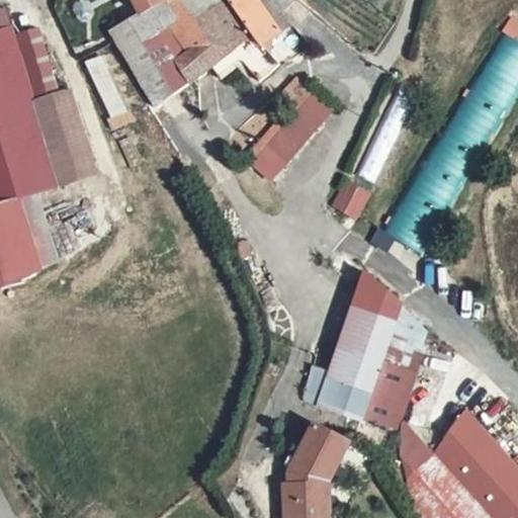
[(125,0),(132,10),(143,0),(125,0)]
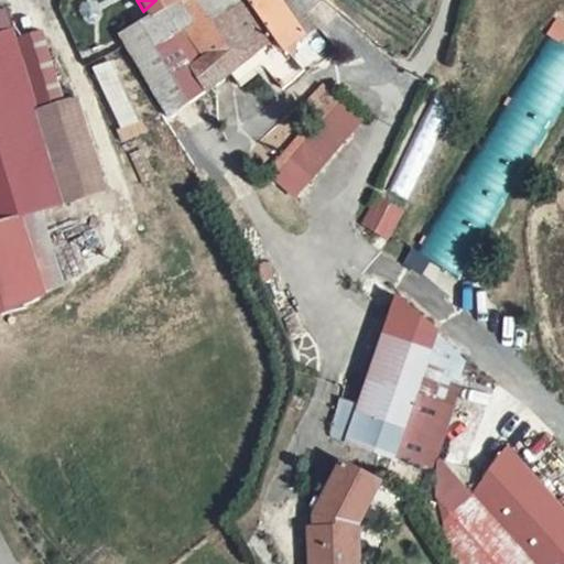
[(212,0),(181,17),(194,35),(187,41),(199,58),(237,31),(213,0),(212,0)]
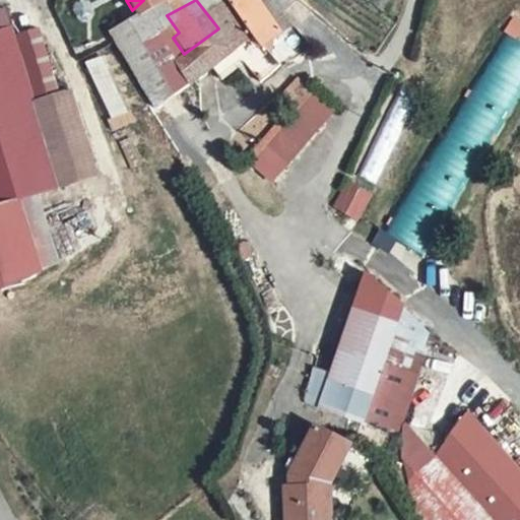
[(0,278),(7,301),(41,286),(41,282),(64,271),(39,204),(102,187),(79,100),(63,104),(45,38),(21,44),(13,12),(0,15),(0,278)]
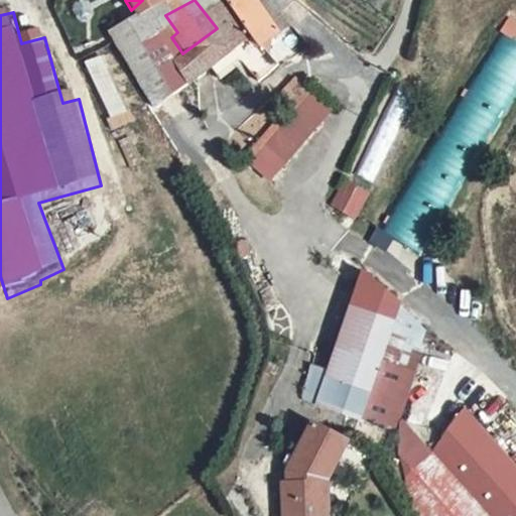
[(230,90),(250,72),(243,62),(217,28),(182,53),(190,65),(174,78),(189,99),(218,78),(230,90)]
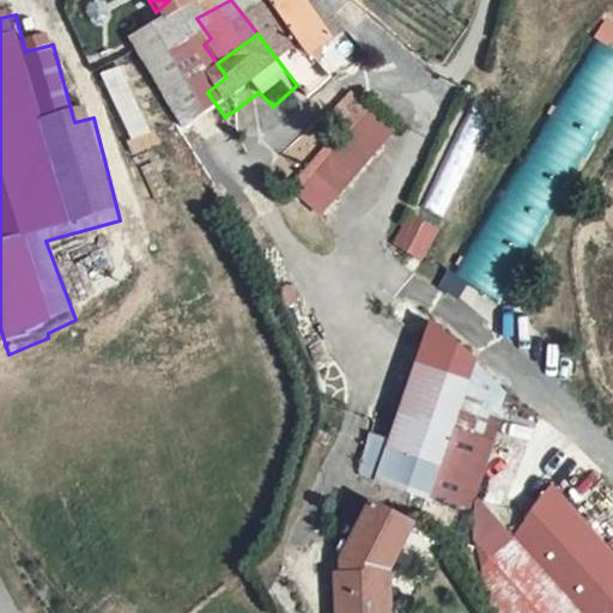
[(356,99),(281,181),(319,214),(393,133),(356,99)]
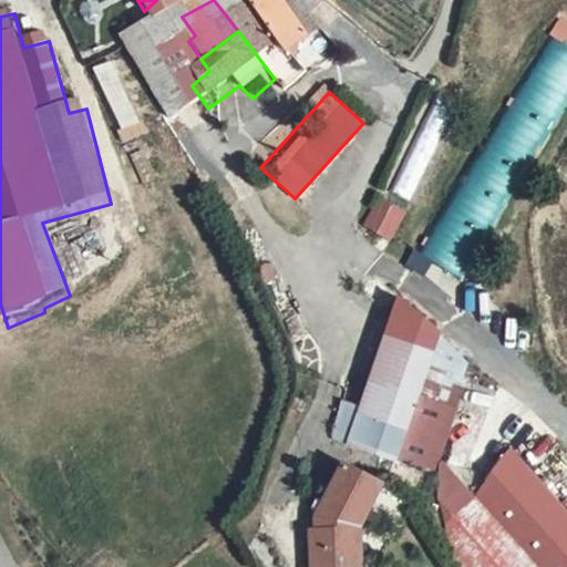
[(424,95),(391,194),(415,203),(449,104),(424,95)]
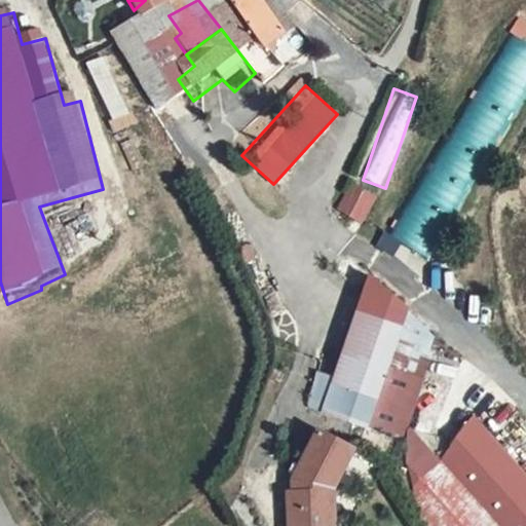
[(239,137),(254,149),(276,121),(263,109),(239,137)]
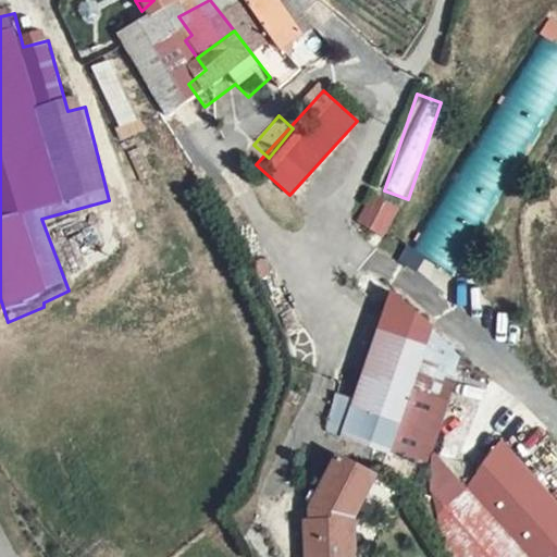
[(376,198),(361,223),(382,235),(397,210),(376,198)]
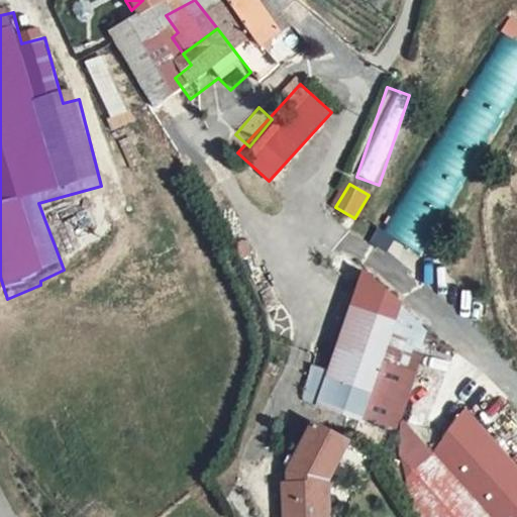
[(405,294),(416,271),(371,246),(358,270),(405,294)]
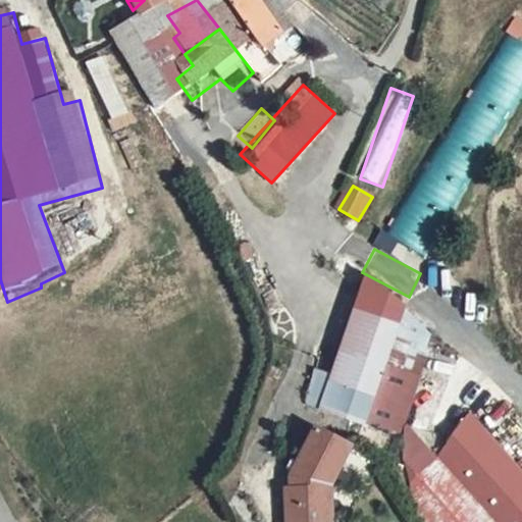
[(369,433),(407,323),(409,317),(374,284),(338,385),(321,380),(310,414),(369,433)]
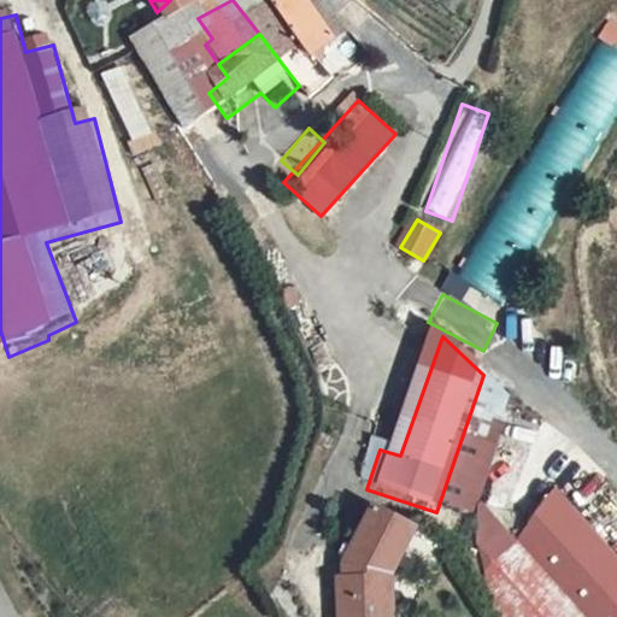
[(475,526),(510,423),(505,422),(510,406),(481,382),(436,512),(475,526)]
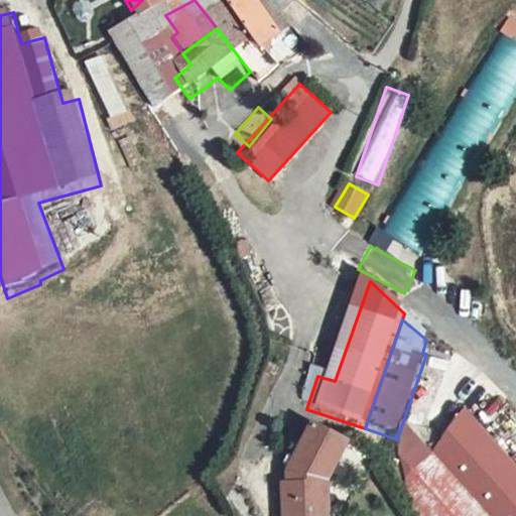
[(515,515),(515,465),(465,405),(432,454),(405,477),(407,494),(425,515),(515,515)]
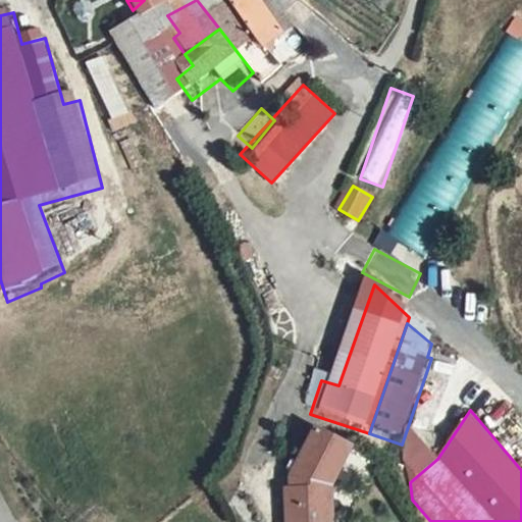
[(521,430),(516,424),(504,434),(521,457),(521,430)]
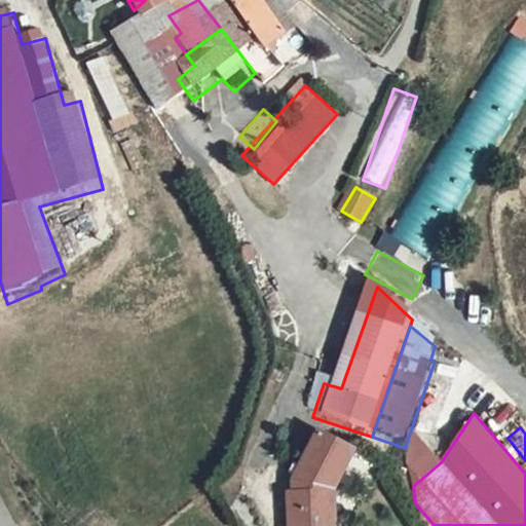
[(337,525),(337,503),(358,463),(325,443),(301,482),(302,505),(289,506),(290,525),(337,525)]
